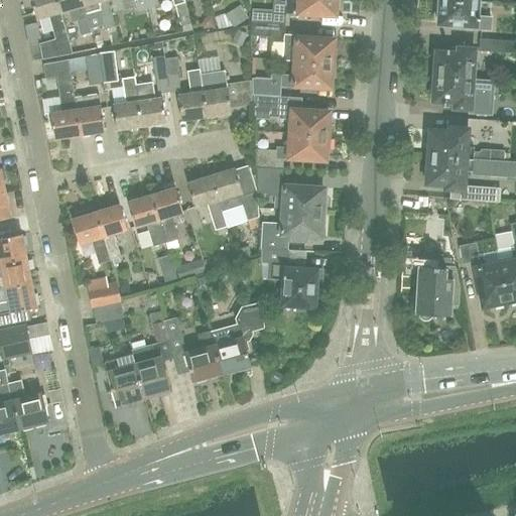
[(61,12),(57,0),(30,0),(36,19),(49,15),(55,39),(39,44),(42,59),(73,54),(60,12),(61,12)]
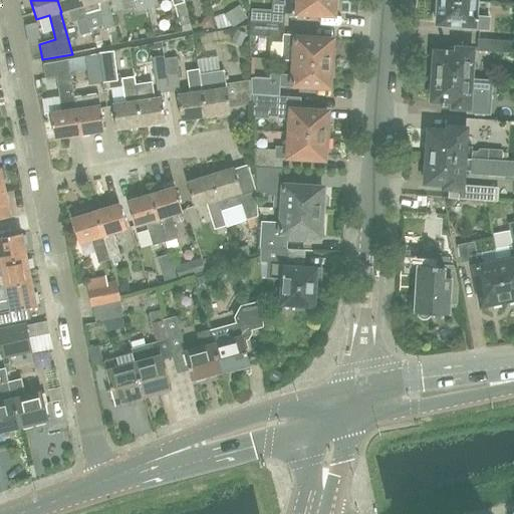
[(82,0),(57,0),(61,12),(69,10),(72,22),(77,20),(81,35),(91,33),(86,15),(87,14),(82,0)]
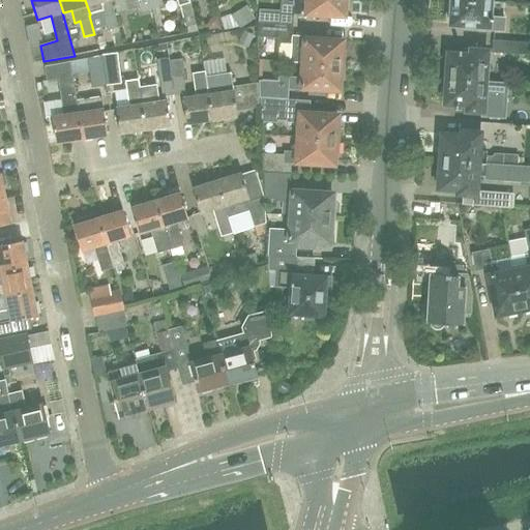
[(85,0),(90,15),(102,11),(109,31),(118,28),(110,0),(85,0)]
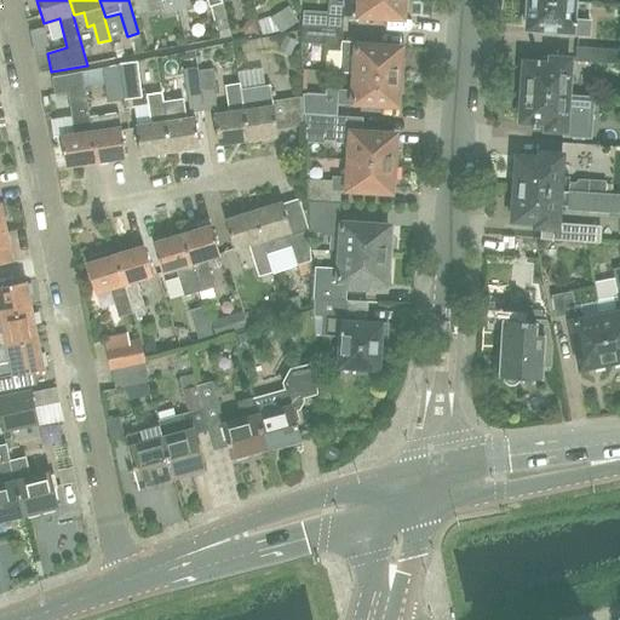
[(178,10),(174,0),(145,0),(149,12),(165,7),(167,13),(178,10)]
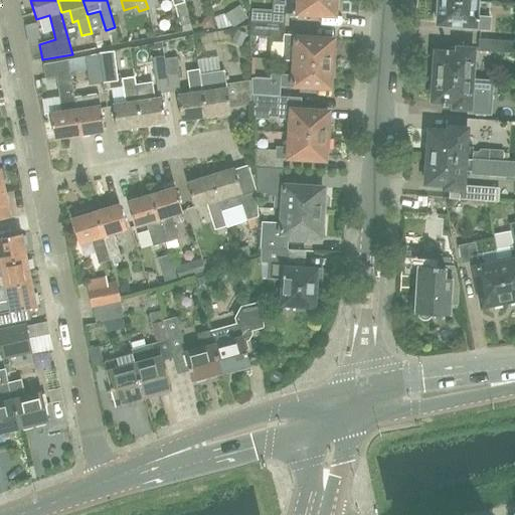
[(145,0),(148,8),(155,7),(158,6),(156,0),(171,0),(173,6),(175,6),(185,3),(184,0),(145,0)]
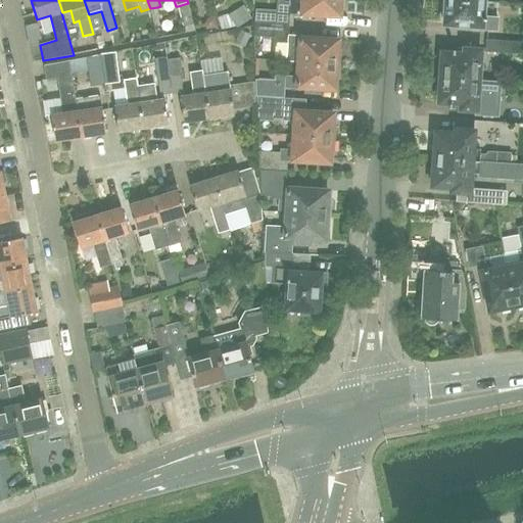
[(277,1),(276,24),(289,25),(289,14),(302,15),(303,13),(339,15),(340,5),(344,5),(344,0),(290,0),(290,2),(277,1)]
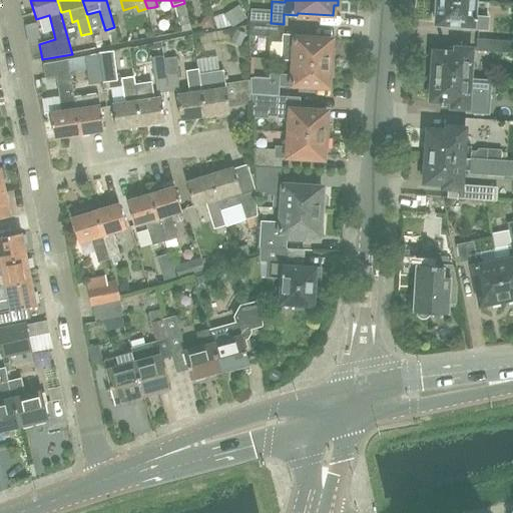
[(474,1),(455,0),(434,0),(434,11),(436,13),(435,24),(463,26),(463,28),(487,29),(488,17),(473,17),(474,1)]
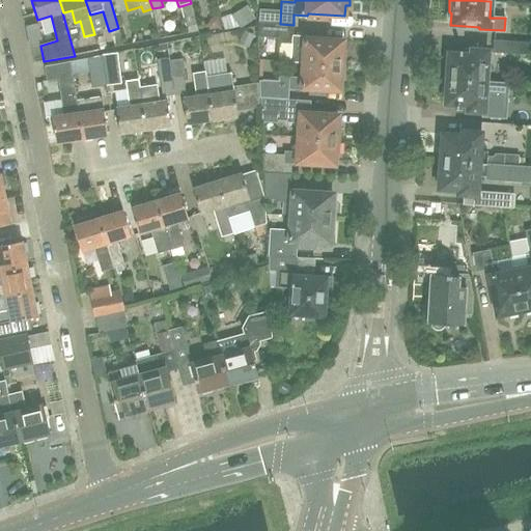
[(250,10),(234,20),(241,30),(255,20),(250,10)]
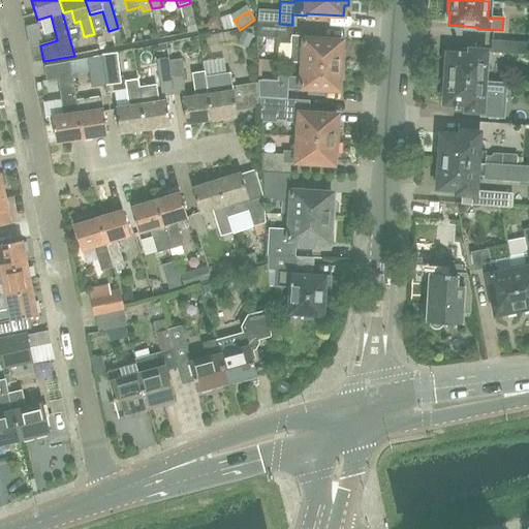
[(258,24),(257,37),(279,38),(278,42),(290,42),(289,62),(302,62),(344,65),(345,51),(341,51),(342,40),(305,38),(305,36),(292,35),(292,25),(279,24),(258,24)]
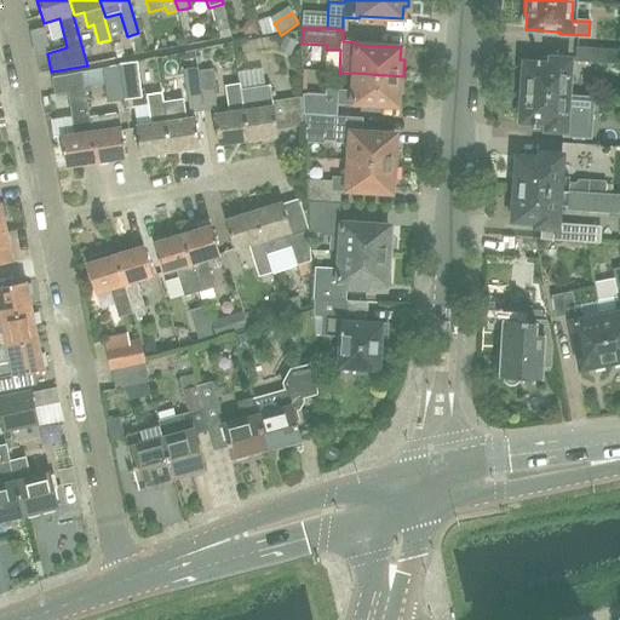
[(619,64),(619,50),(593,49),(577,47),(577,62),(619,64)]
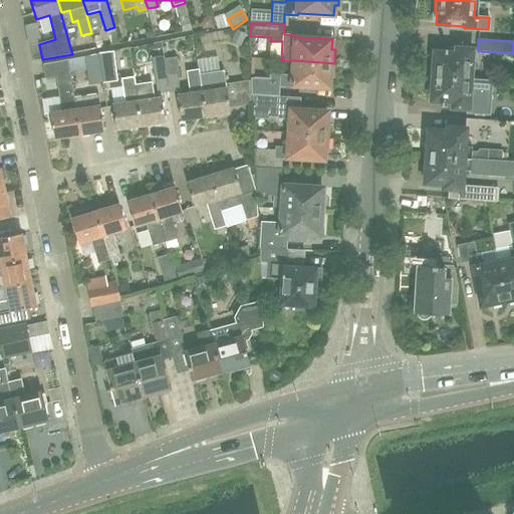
[(163,57),(163,46),(153,47),(154,58),(153,58),(158,93),(169,92),(166,74),(163,57)]
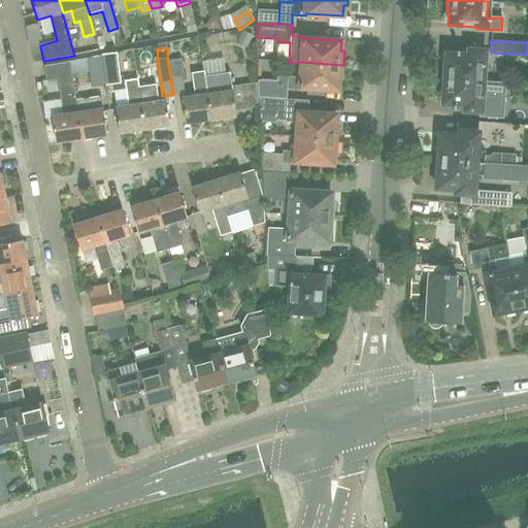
[(442,61),(441,77),(484,80),(486,50),(459,48),(459,50),(458,50),(457,54),(447,53),(447,59),(442,61)]
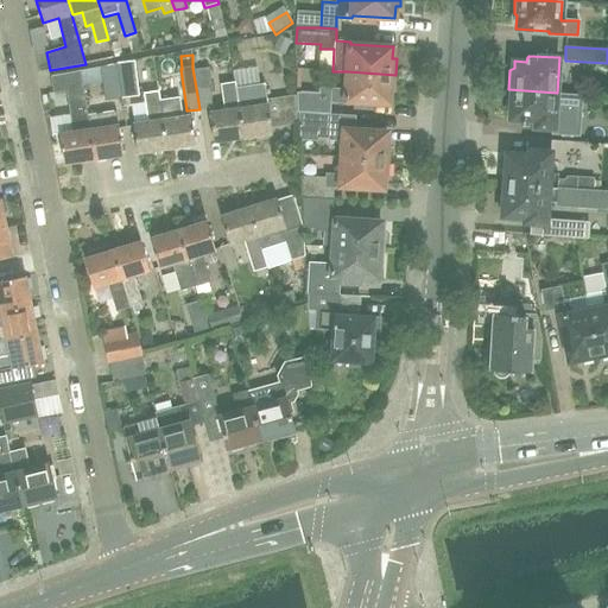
[(118,64),(122,97),(138,95),(134,62),(118,64)]
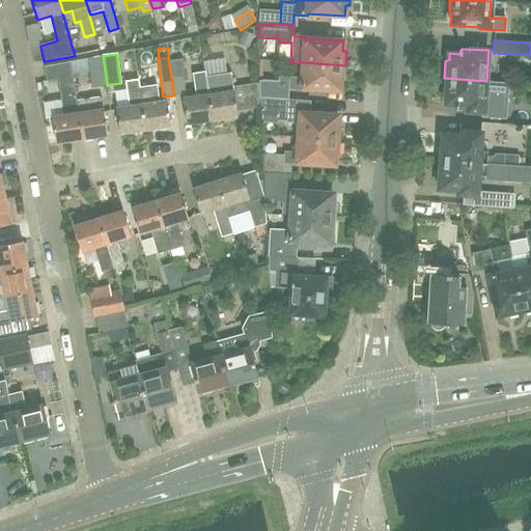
[(91,58),(88,59),(90,72),(92,87),(95,87),(107,85),(103,56),(91,58)]
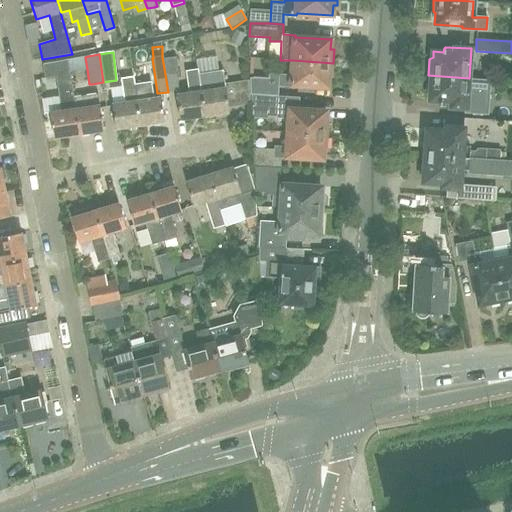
[(73,97),(68,60),(53,63),(43,64),(45,78),(55,76),(61,110),(50,112),(54,138),(79,134),(73,97)]
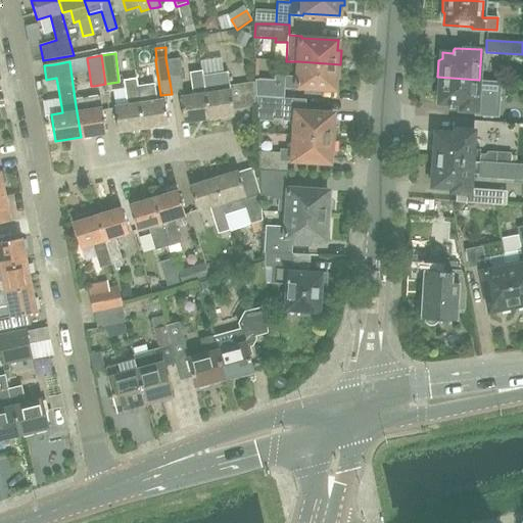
[(285,98),(285,89),(297,89),(298,87),(334,89),(335,79),(339,79),(340,64),(298,61),(298,76),(274,75),(274,80),(258,79),(257,96),(258,96),(285,98)]
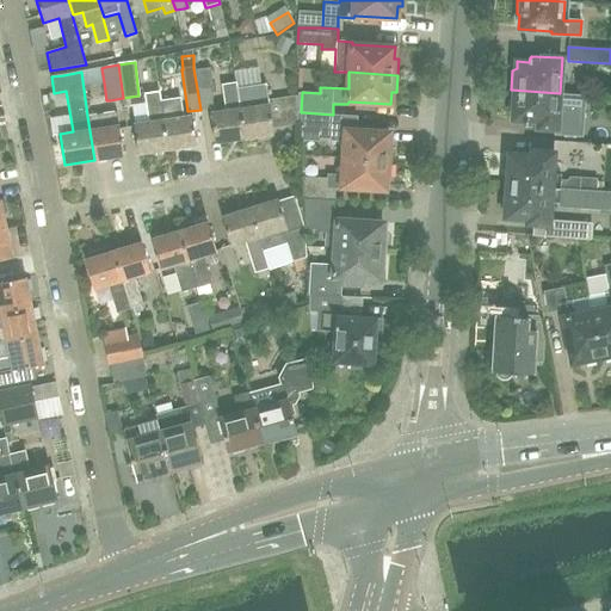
[(245,137),(236,88),(236,82),(222,84),(226,110),(210,112),(215,142),(245,137)]
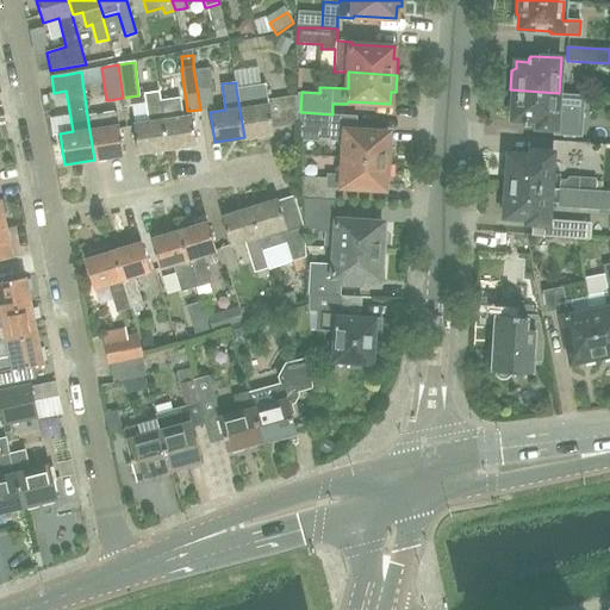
[(244,137),(246,137),(273,134),(272,128),(299,124),(294,94),(268,98),(266,85),(236,88),(244,137)]
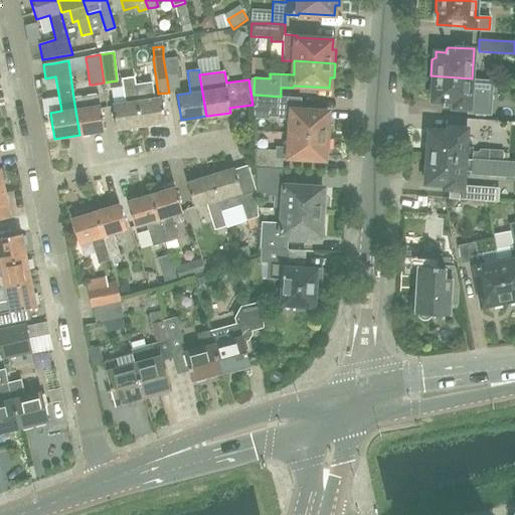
[(178,72),(166,74),(169,93),(180,91),(178,72)]
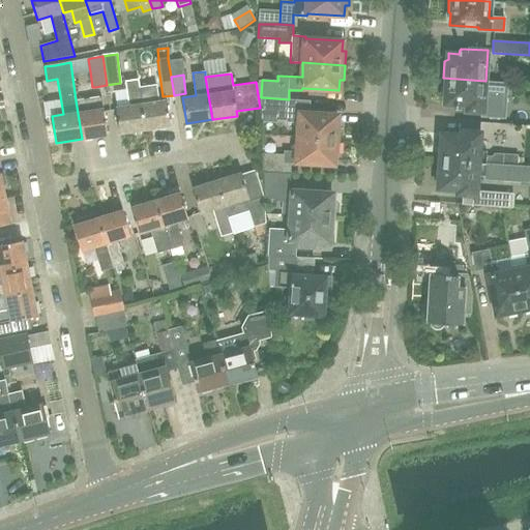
[(486,81),(443,78),(442,94),(445,97),(445,104),(455,105),(455,109),(457,109),(457,110),(483,112),(486,81)]
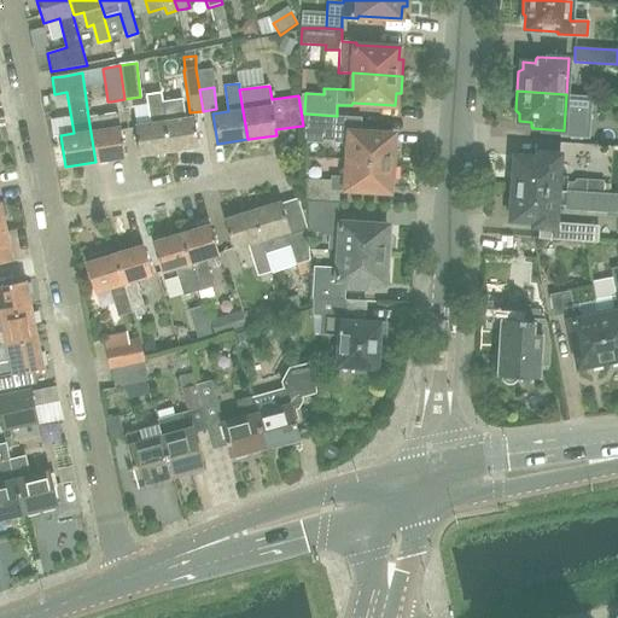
[(169,151),(162,101),(161,93),(147,95),(151,123),(135,126),(140,156),(169,151)]
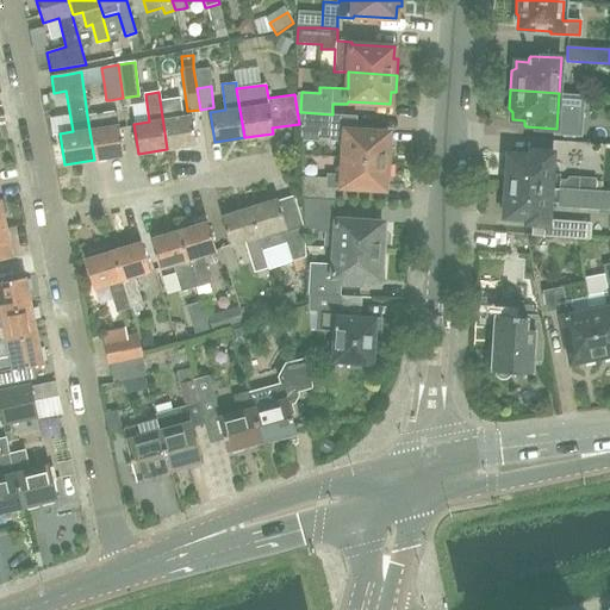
[(167,149),(169,149),(197,144),(192,114),(184,116),(180,98),(160,100),(167,149)]
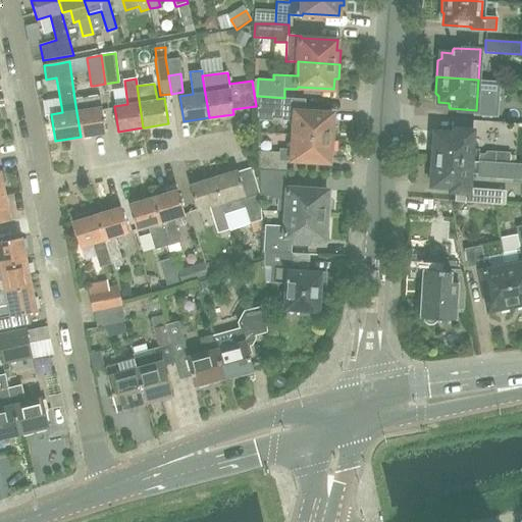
[(100,95),(74,99),(81,137),(106,133),(102,106),(100,95)]
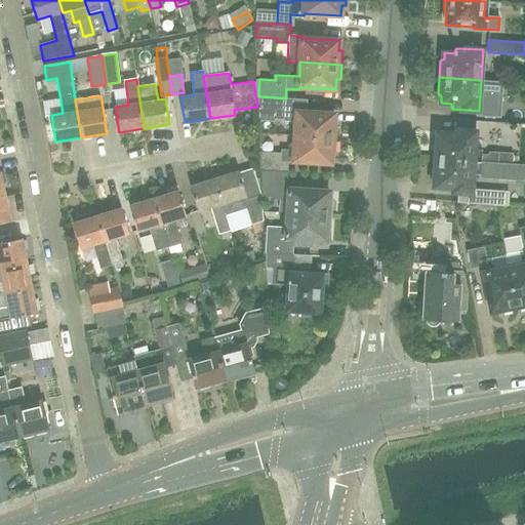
[(259,96),(258,111),(275,112),(275,117),(283,118),(283,122),(295,122),(295,135),(336,137),(337,124),(333,124),(334,114),(306,112),(307,99),(286,98),(259,96)]
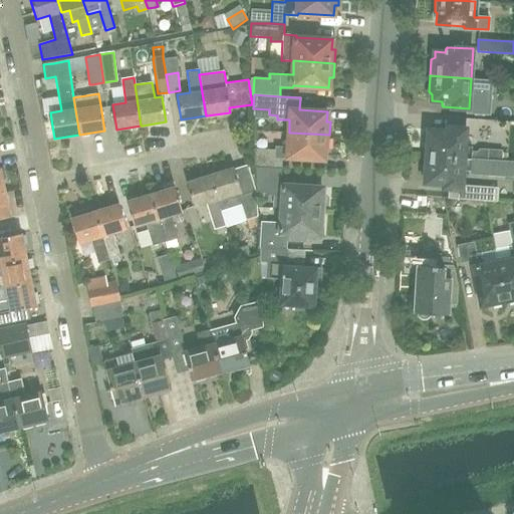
[(431,150),(430,157),(502,161),(502,151),(480,149),(477,152),(472,152),(472,148),(464,147),(466,129),(449,127),(448,132),(429,131),(429,132),(426,134),(426,143),(428,145),(428,150),(431,150)]
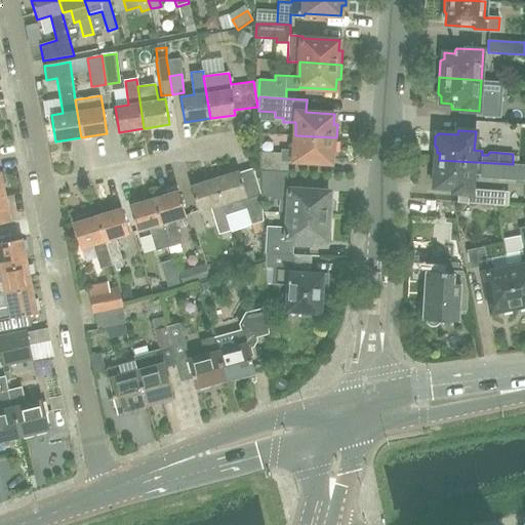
[(261,170),(270,171),(288,172),(288,163),(294,163),(294,160),(331,163),(331,153),(335,153),(336,137),(295,135),(294,151),(281,150),(281,153),(259,153),(261,170)]
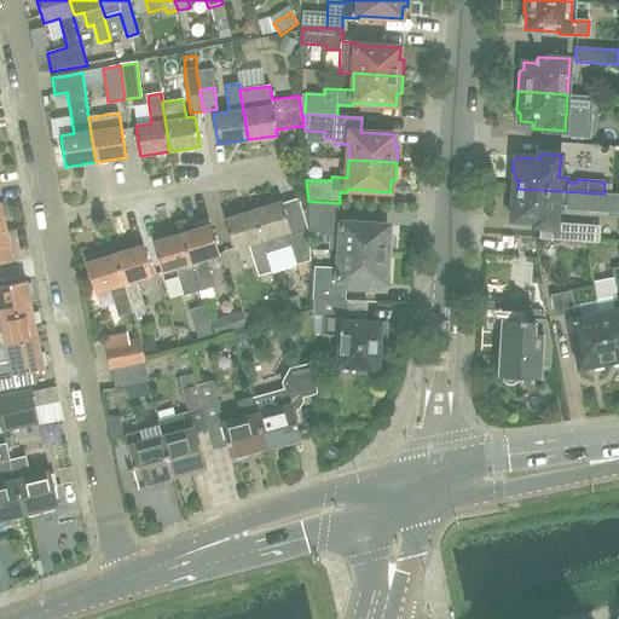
[(618,195),(605,194),(518,189),(518,197),(514,196),(514,202),(510,204),(509,215),(513,218),(513,220),(536,221),(536,226),(556,227),(557,206),(576,207),(576,210),(618,213),(618,212),(618,195)]
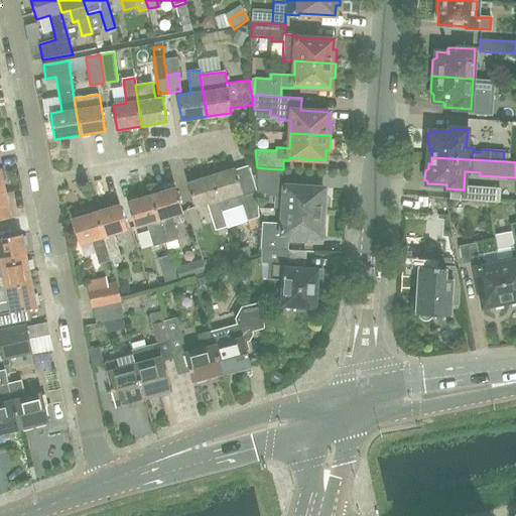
[(283,169),(265,168),(257,167),(258,192),(268,192),(268,195),(281,196),(280,210),(326,213),(327,200),(323,198),(324,187),(285,185),(286,181),(282,181),(283,169)]
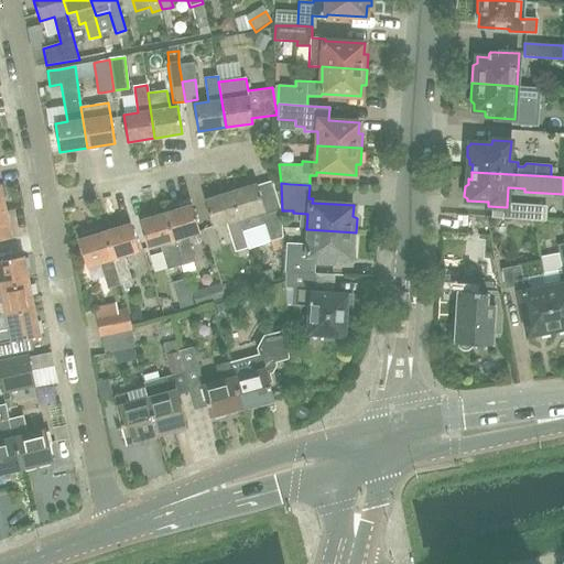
[(257,184),(231,192),(239,219),(243,231),(266,225),(270,241),(271,241),(274,251),(284,249),(286,248),(284,245),(282,238),(281,209),(266,214),(257,185),(257,184)]
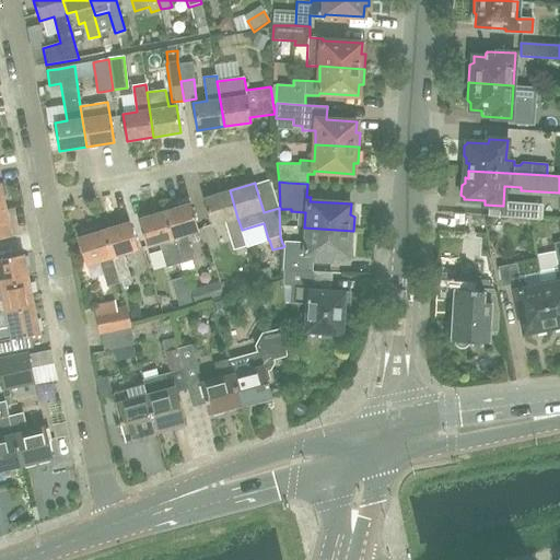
[(230,190),(203,199),(211,224),(212,225),(225,221),(234,249),(235,249),(246,246),(241,230),(242,230),(237,218),(230,190)]
